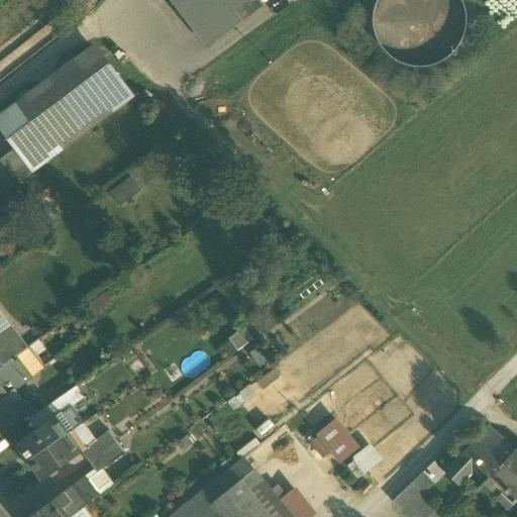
[(246,0),(175,0),(207,43),(240,18),(233,9),(246,0)]
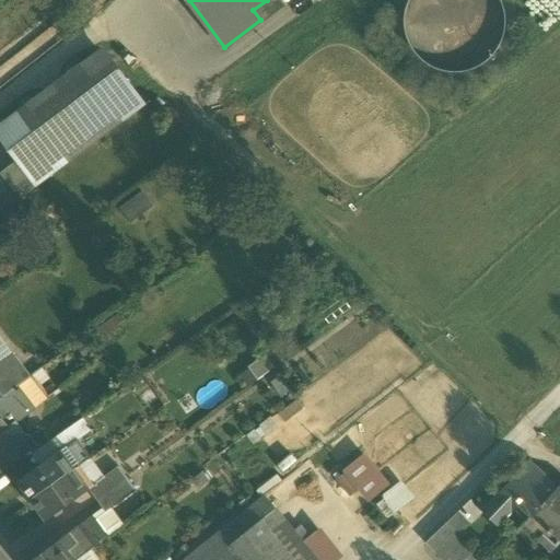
[(475,68),(487,59),(497,48),(502,35),(504,20),(502,6),(499,0),(405,0),(403,7),(400,21),(403,36),(409,49),(419,60),(431,68),(445,72),(461,72),(475,68)]
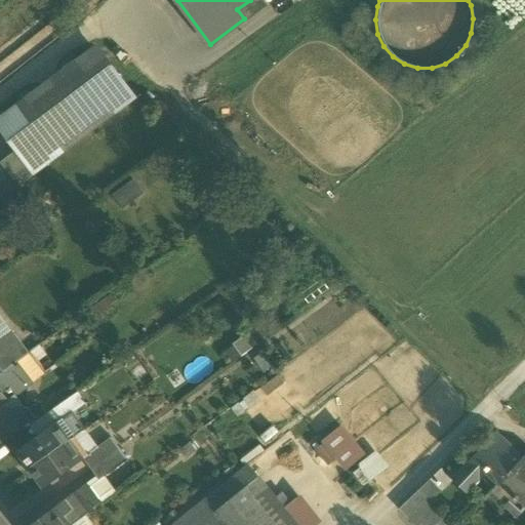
[(98,46),(27,99),(66,151),(136,98),(98,46)]
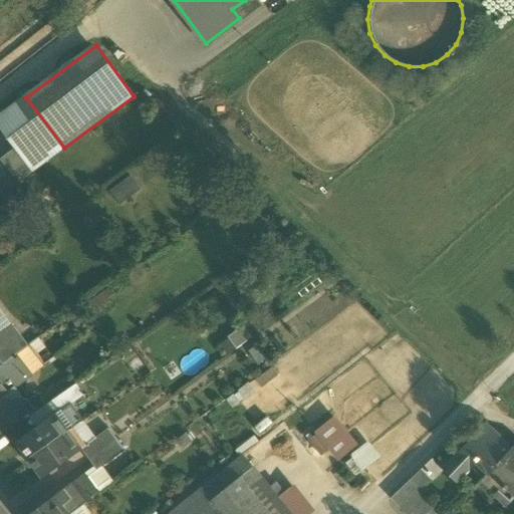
[(64,148),(26,97),(0,116),(0,129),(14,149),(32,173),(64,149),(64,148)]
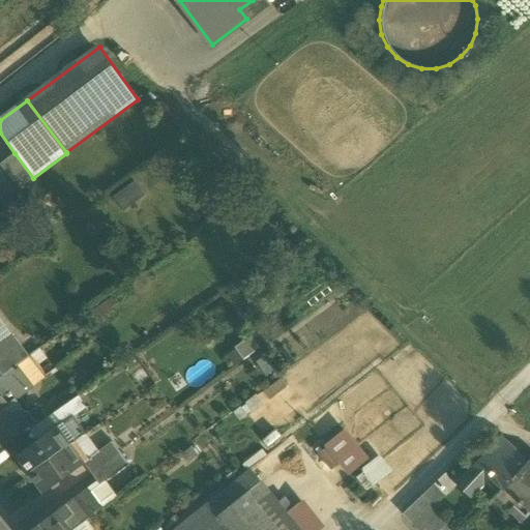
[(0,203),(33,178),(15,153),(0,164),(0,203)]
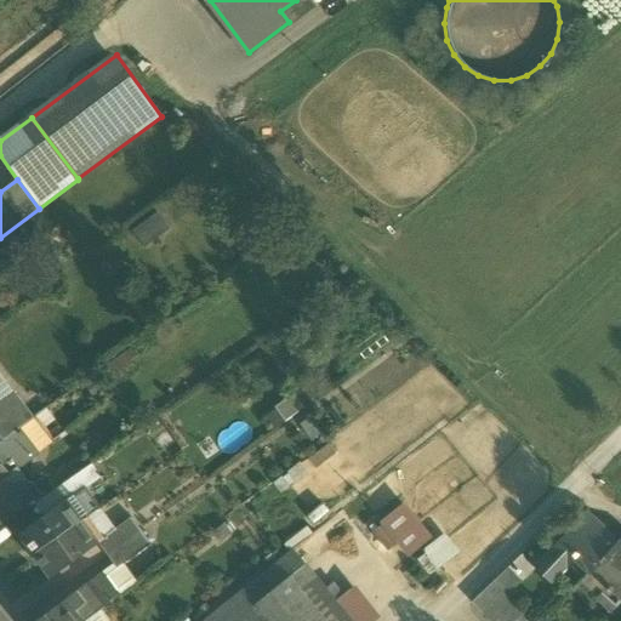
[(147,244),(171,227),(159,210),(136,228),(147,244)]
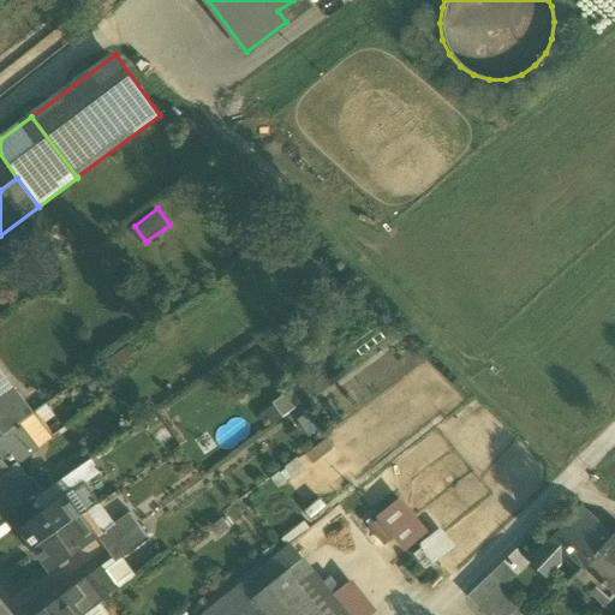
[(15,389),(0,399),(0,424),(6,434),(34,415),(15,389)]
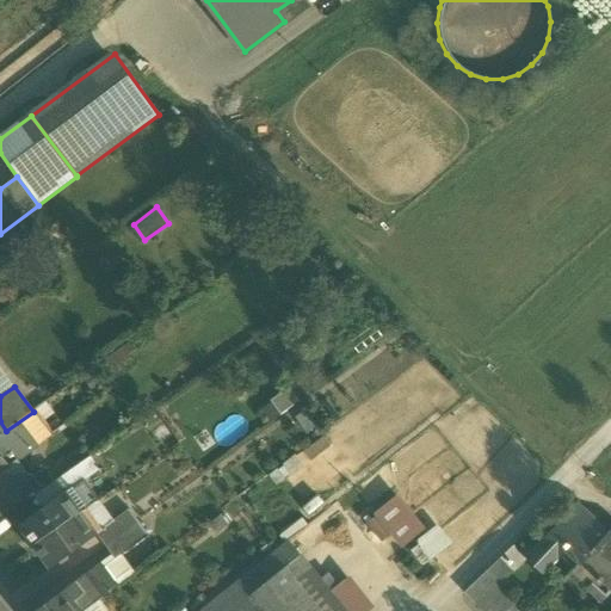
[(287,388),(265,405),(276,419),(297,402),(287,388)]
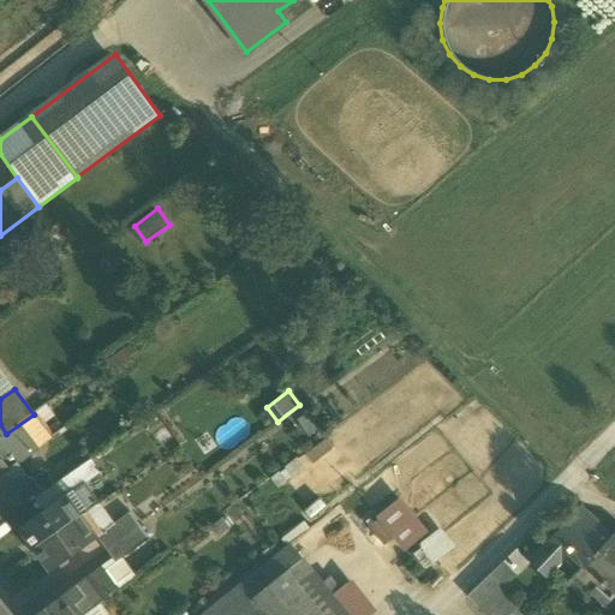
[(0,500),(16,488),(17,488),(23,483),(13,467),(52,437),(34,415),(6,434),(0,437),(0,500)]
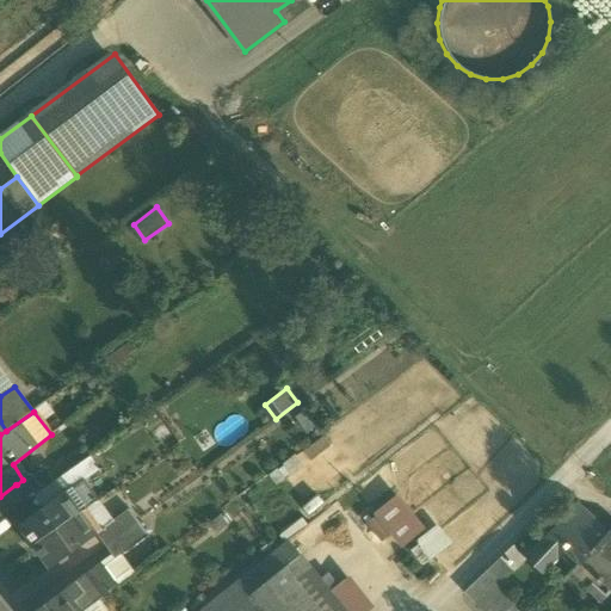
[(90,457),(65,476),(72,488),(98,470),(90,457)]
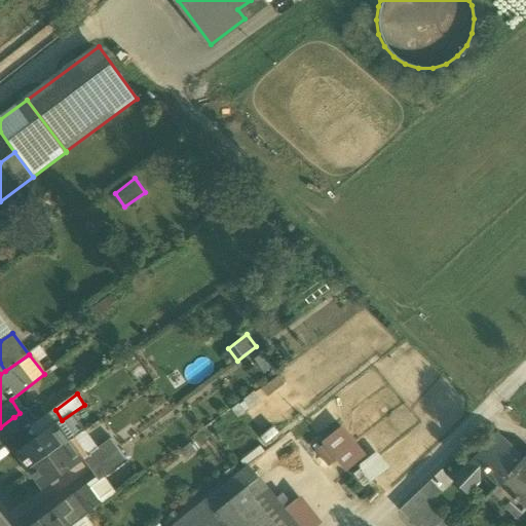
[(13,417),(0,427),(0,449),(36,423),(26,409),(20,413),(14,417),(13,417)]
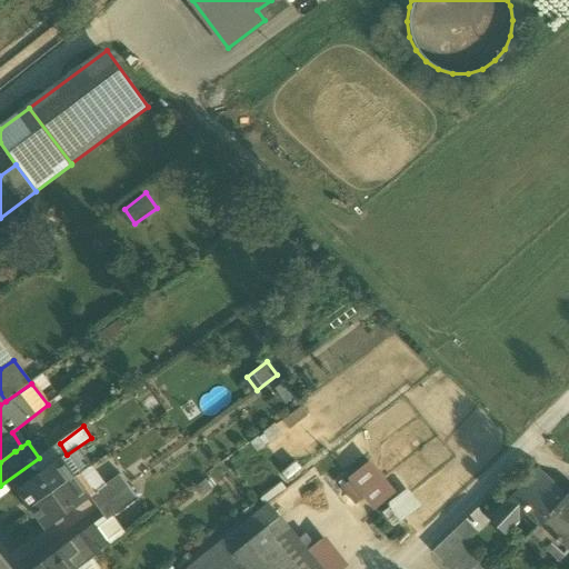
[(61,457),(18,489),(32,509),(76,478),(61,457)]
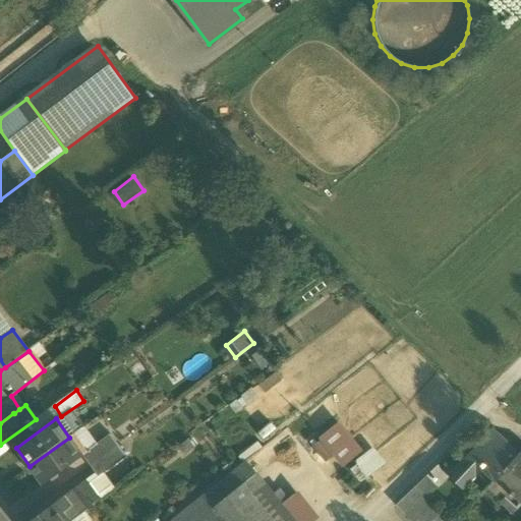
[(312,441),(326,461),(336,455),(343,465),(364,451),(344,420),(312,441)]
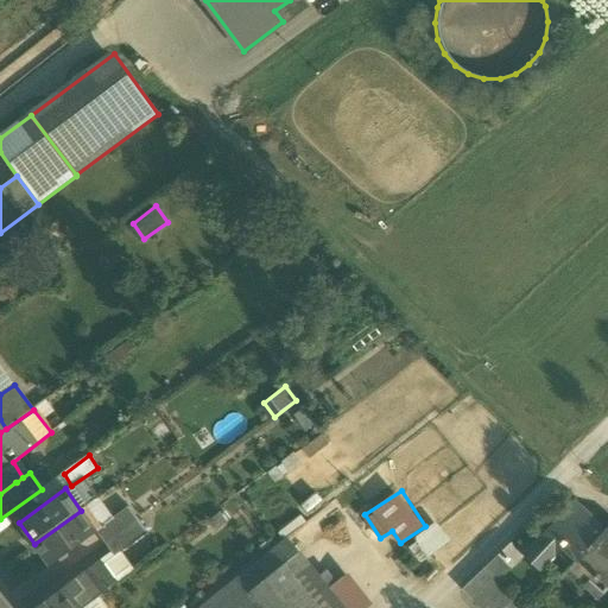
[(539,539),(525,552),(544,570),(565,546),(578,559),(603,533),(574,505),(540,540),(539,539)]
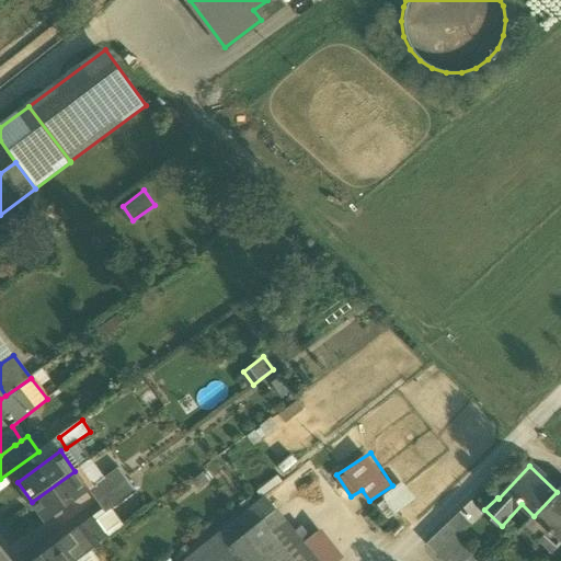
[(89,492),(96,503),(127,481),(119,470),(89,492)]
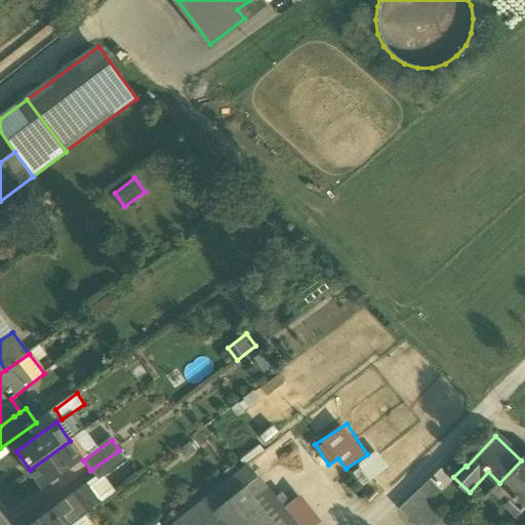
[(70,441),(30,470),(43,488),(83,460),(70,441)]
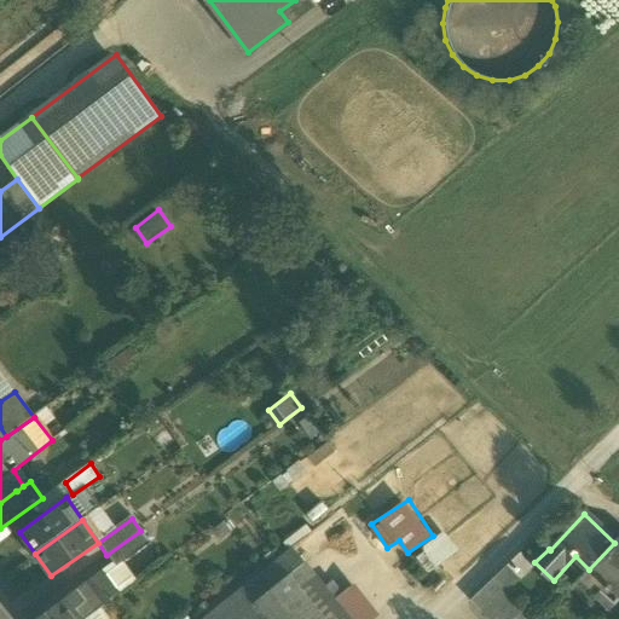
[(151,547),(140,531),(106,555),(117,570),(151,547)]
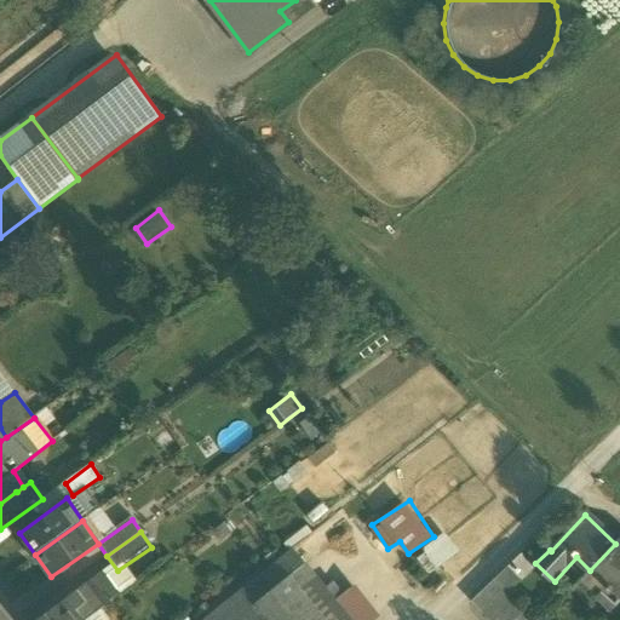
[(429,573),(461,551),(448,532),(415,554),(429,573)]
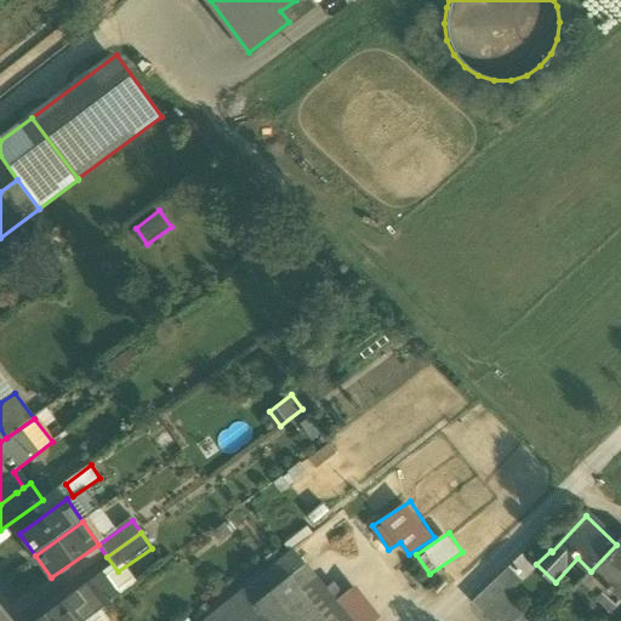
[(620,602),(620,537),(591,571),(581,581),(613,611),(620,602)]
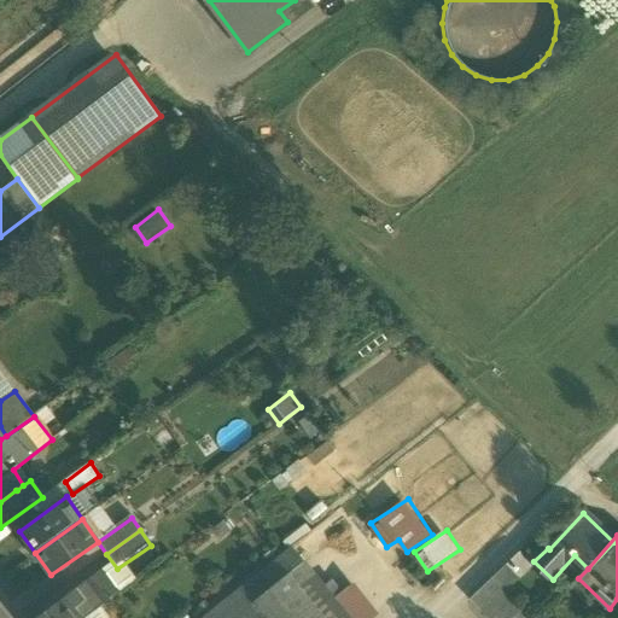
[(202,617),(267,617),(256,602),(289,577),(320,617),(347,617),(291,547),(202,617)]
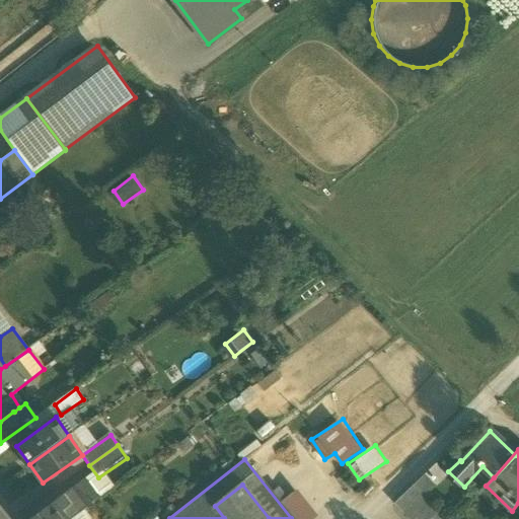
[(413,487),(423,496),(446,474),(437,464),(413,487)]
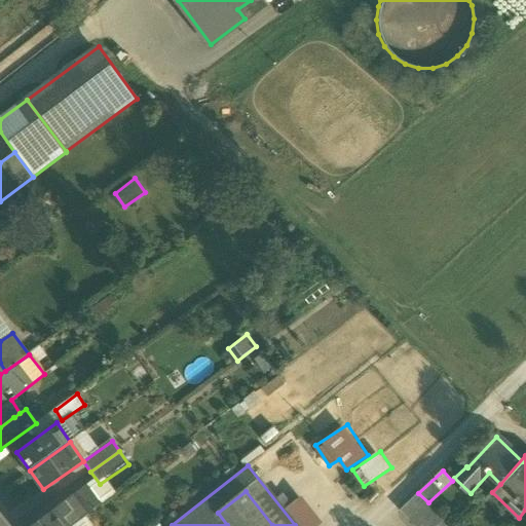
[(86,485),(72,496),(78,504),(86,516),(101,504),(86,485)]
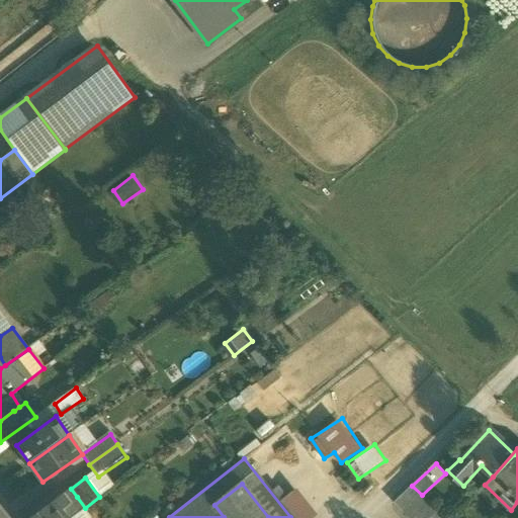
[(268,517),(242,484),(214,505),(224,517),(268,517)]
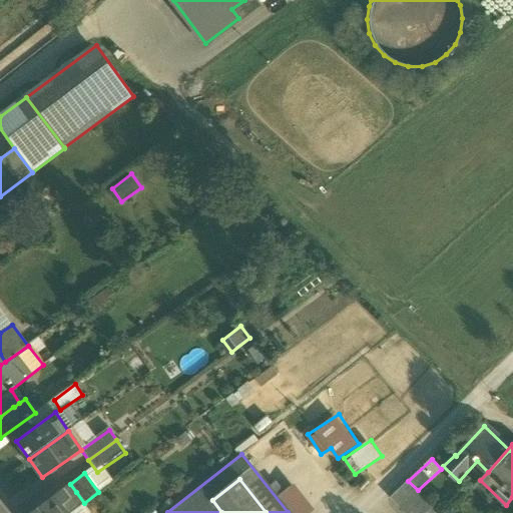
[(418,490),(408,481),(392,498),(407,512),(424,497),(425,497),(418,490)]
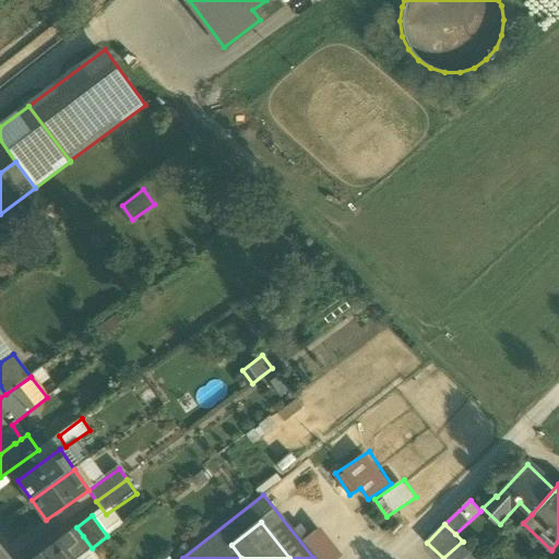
[(83,536),(66,549),(73,558),(76,558),(92,548),(83,536)]
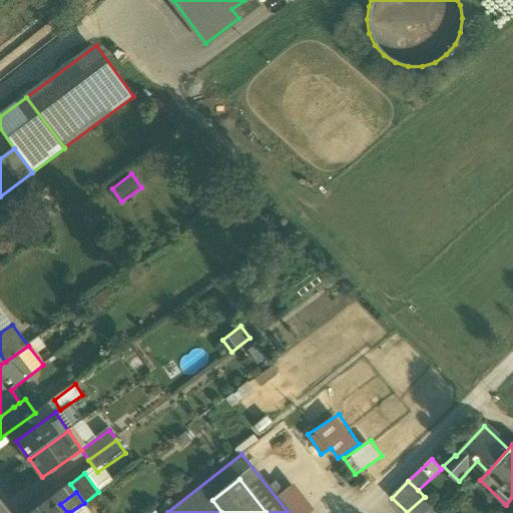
[(54,497),(32,512),(67,512),(60,504),(54,497)]
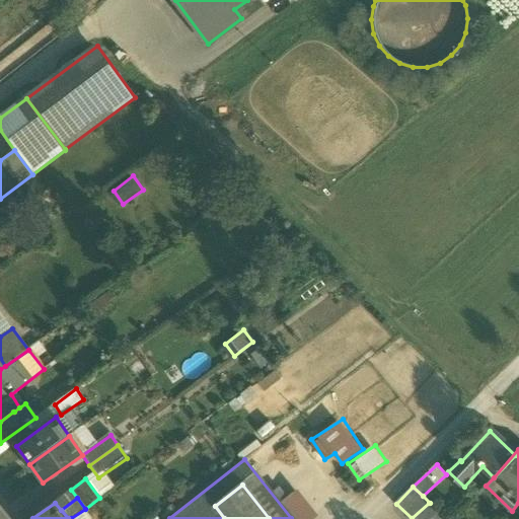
[(429,503),(412,518),(430,518),(438,512),(429,503)]
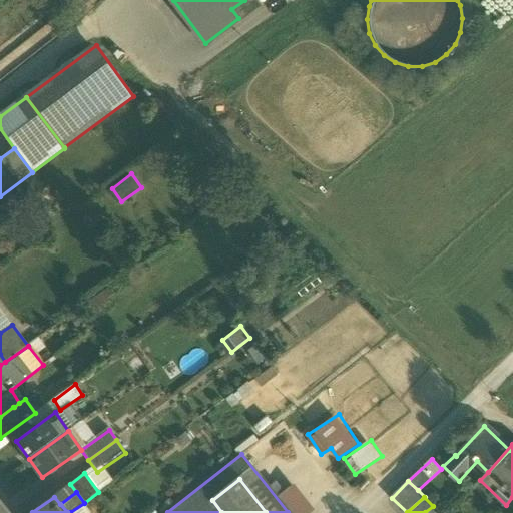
[(70,512),(91,512),(84,503),(70,512)]
